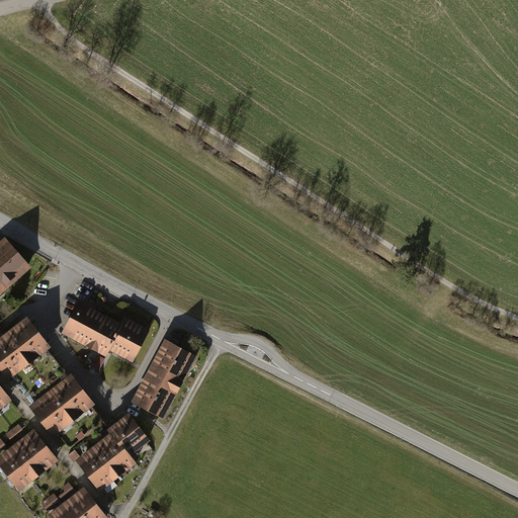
[(0,242),(0,292),(6,288),(32,266),(7,237),(0,242)]
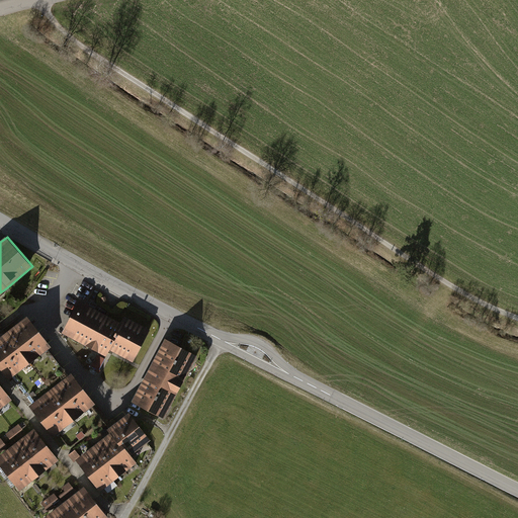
[(107,348),(121,322),(79,300),(63,332),(104,354),(107,348)]
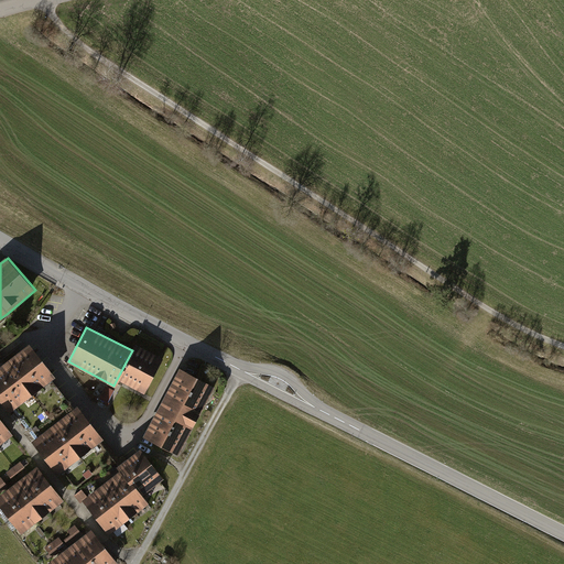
[(8,360),(33,396),(56,379),(30,344),(8,360)]
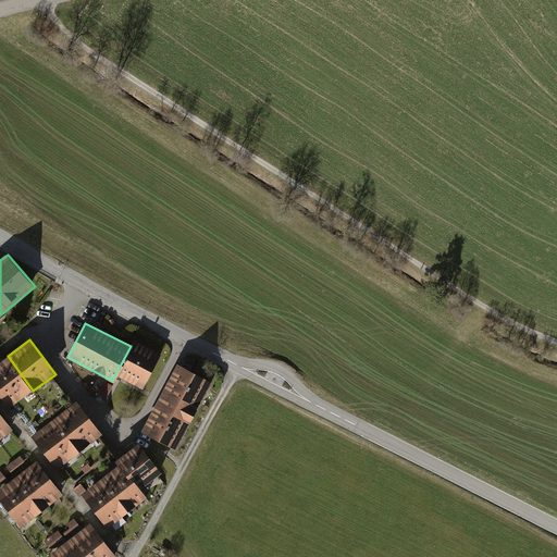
[(131,346),(115,374),(143,388),(161,354),(134,339),(131,346)]
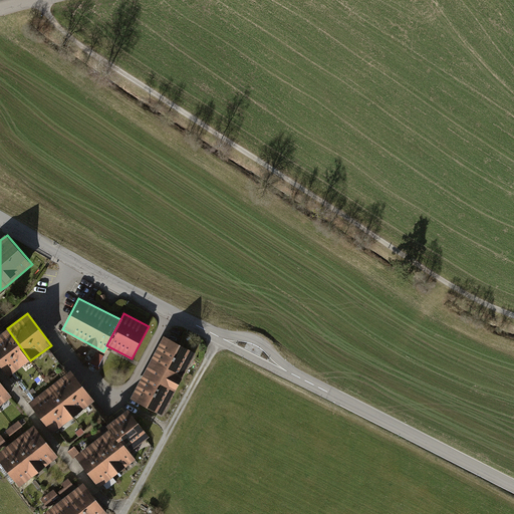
[(0,333),(0,362),(10,375),(30,360),(7,328),(0,333)]
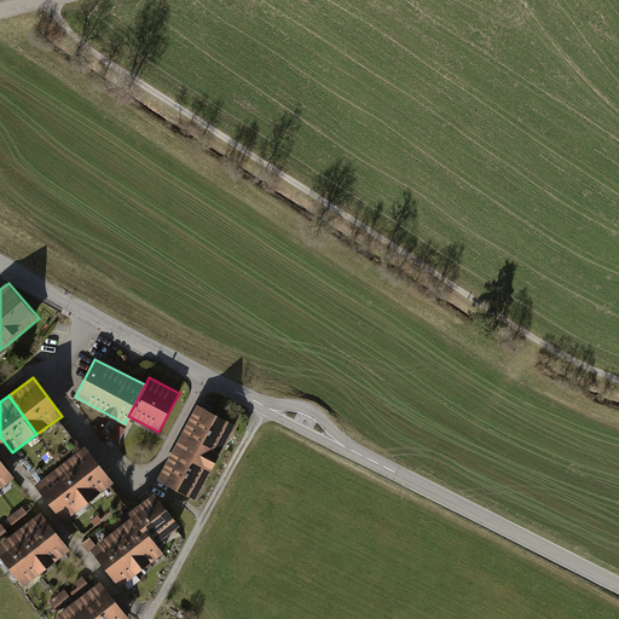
[(200,404),(178,443),(217,463),(238,426),(200,404)]
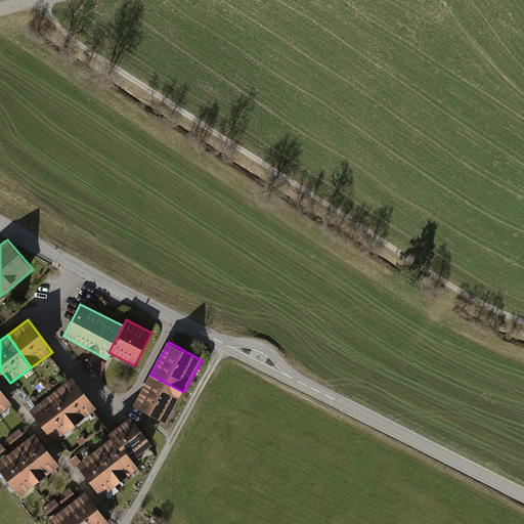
[(72,378),(52,352),(31,367),(10,383),(29,408),(50,393),(72,378)]
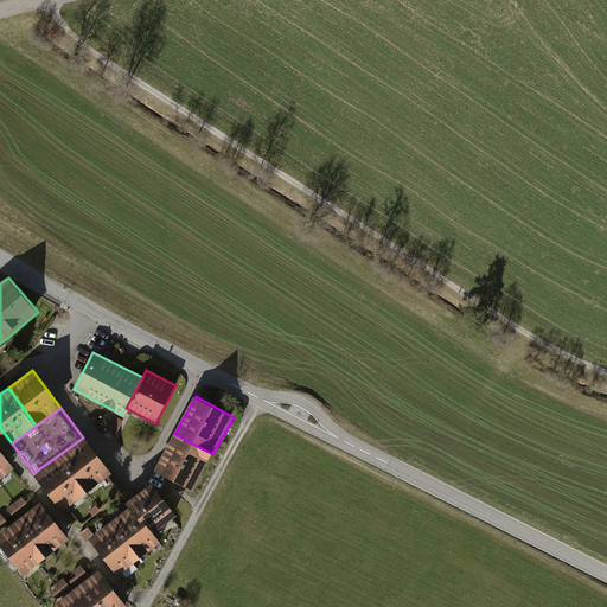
[(122,421),(114,417),(108,428),(116,433),(122,421)]
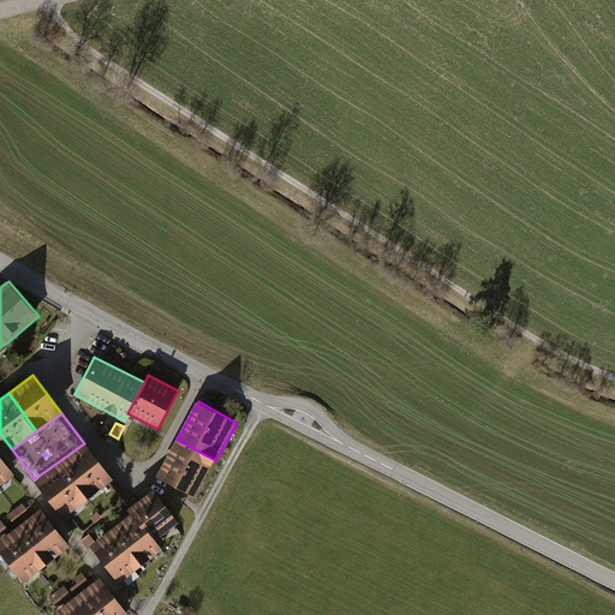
[(197,495),(215,460),(177,440),(159,473),(197,495)]
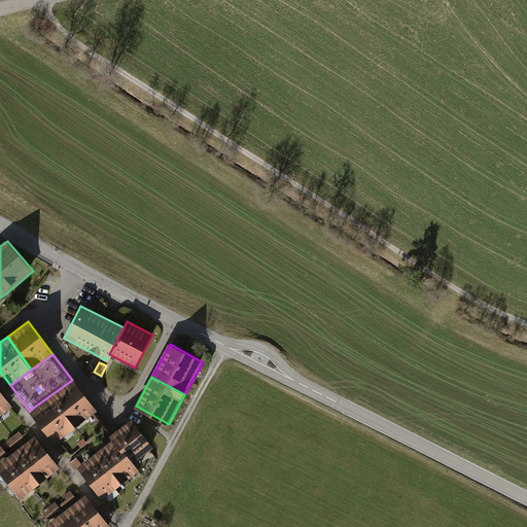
[(50,395),(74,428),(96,412),(72,380),(50,395)]
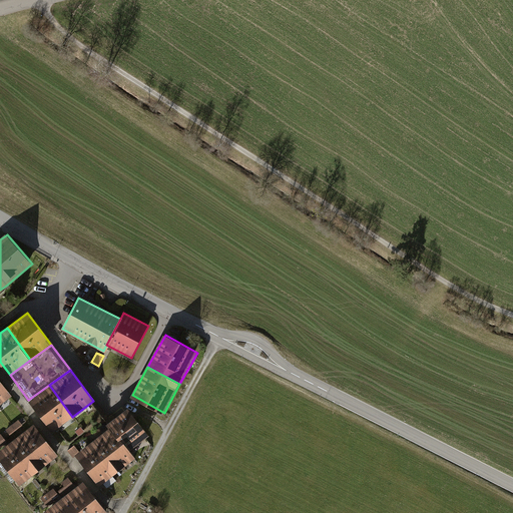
[(0,405),(11,398),(0,383),(0,405)]
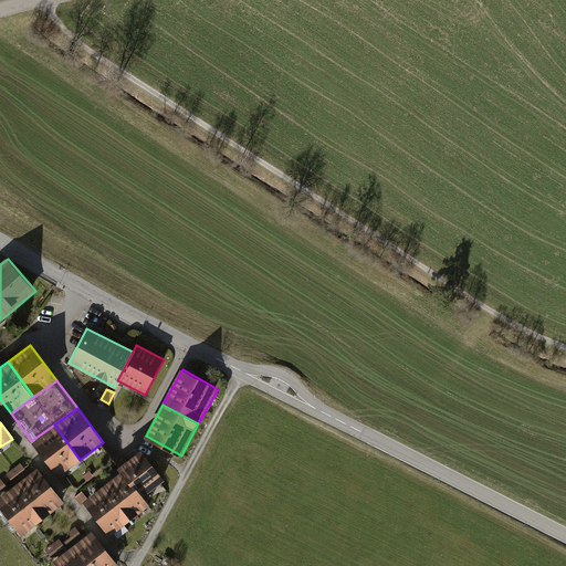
[(31,441),(58,477),(80,460),(54,425),(31,441)]
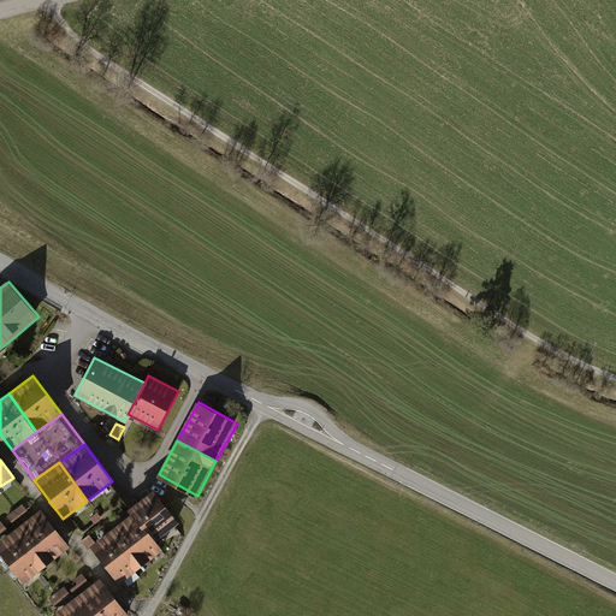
[(131,508),(112,481),(66,516),(90,548),(104,537),(118,527),(132,516),(129,510),(131,508)]
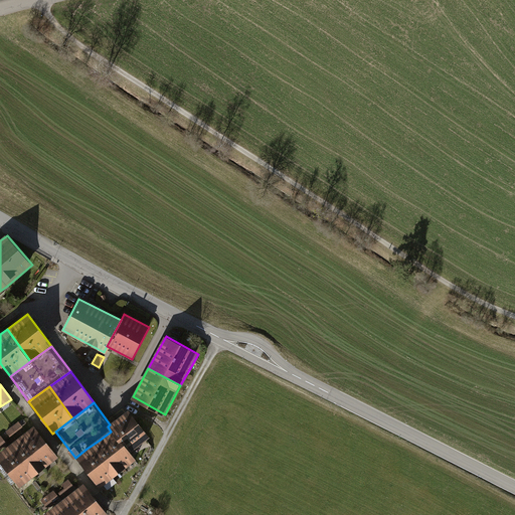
[(111,432),(128,455),(150,439),(129,410),(110,424),(108,426),(111,432)]
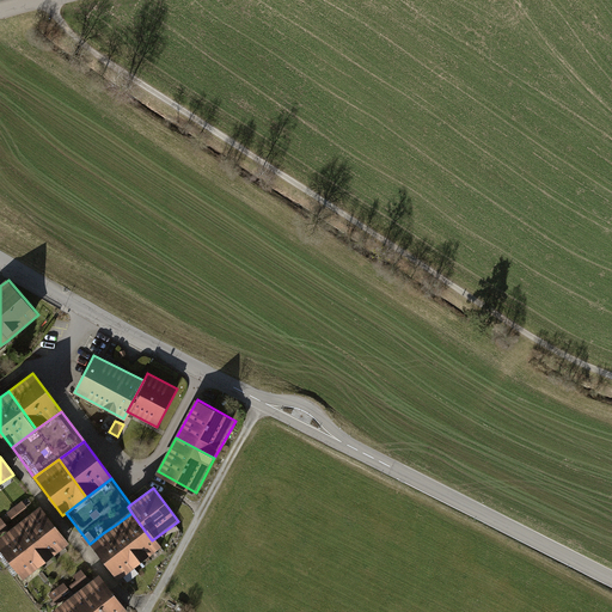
[(23,501),(8,510),(13,518),(28,507),(23,501)]
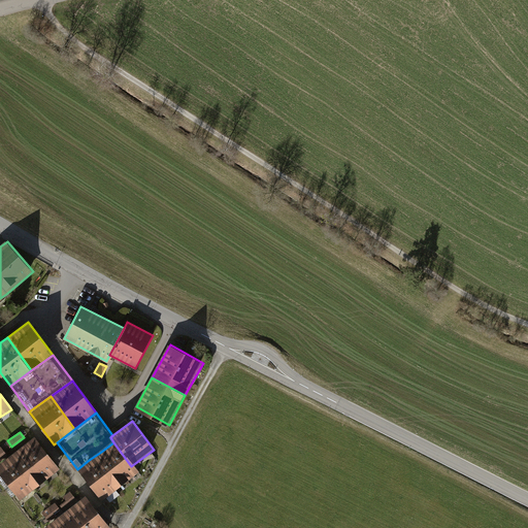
[(23,448),(46,481),(60,470),(35,438),(23,448)]
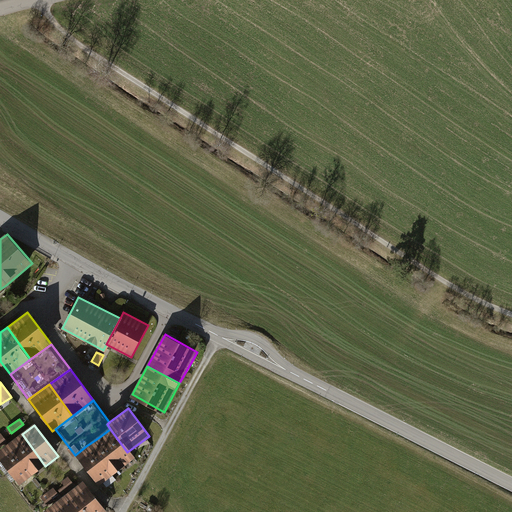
[(110,429),(98,438),(121,468),(133,459),(127,452),(110,429)]
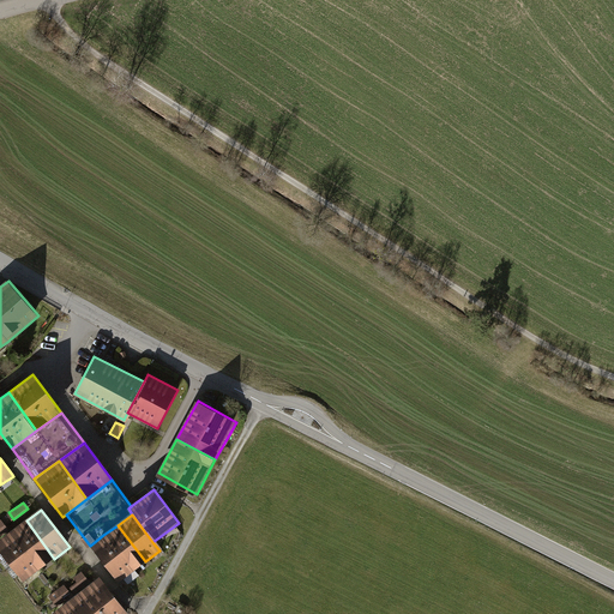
[(2,518),(0,518),(0,530),(2,535),(11,529),(2,518)]
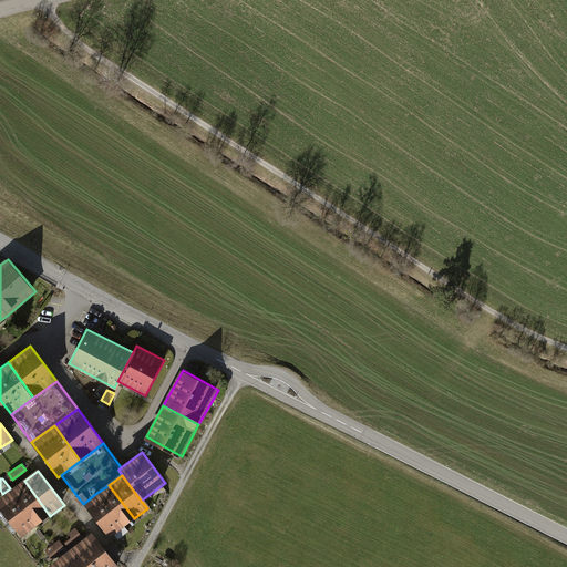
[(10,491),(35,526),(50,516),(24,481),(10,491)]
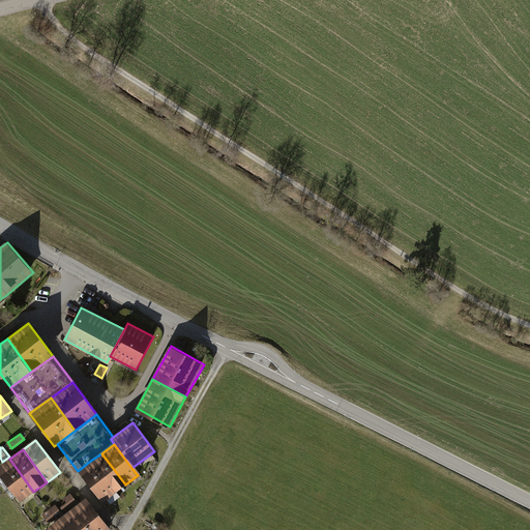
[(101,453),(89,462),(113,494),(125,484),(101,453)]
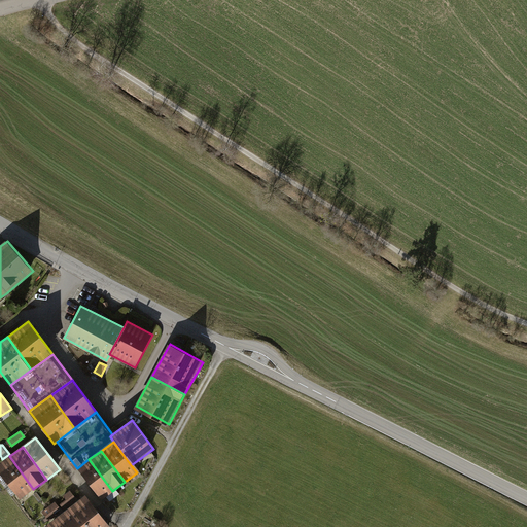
[(0,462),(0,470),(21,498),(33,489),(9,456),(0,462)]
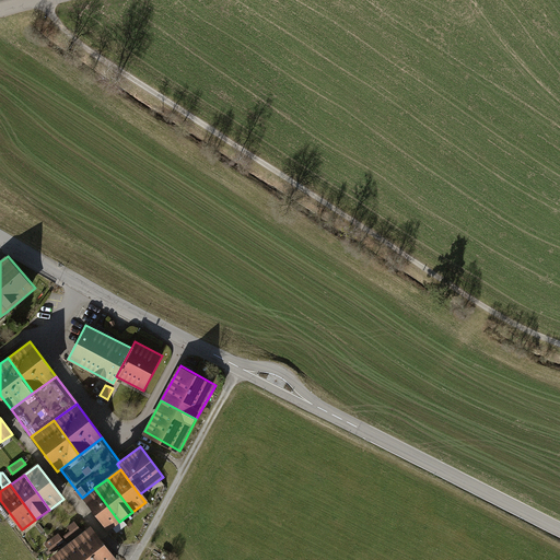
[(94,488),(82,498),(107,531),(119,522),(94,488)]
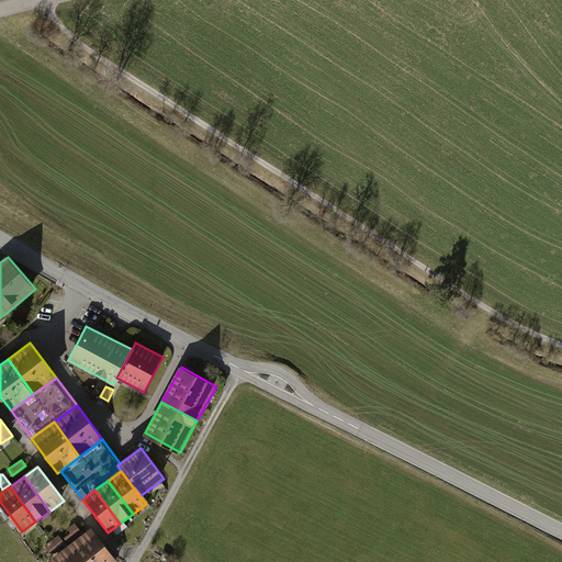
[(77,539),(93,561),(116,561),(92,528),(77,539)]
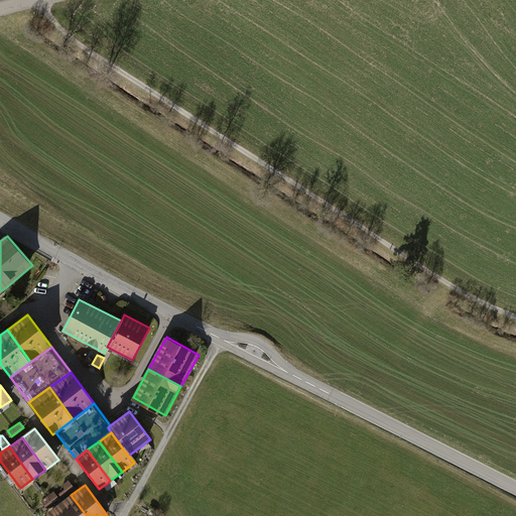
[(48,509),(62,499),(56,490),(41,500),(48,509)]
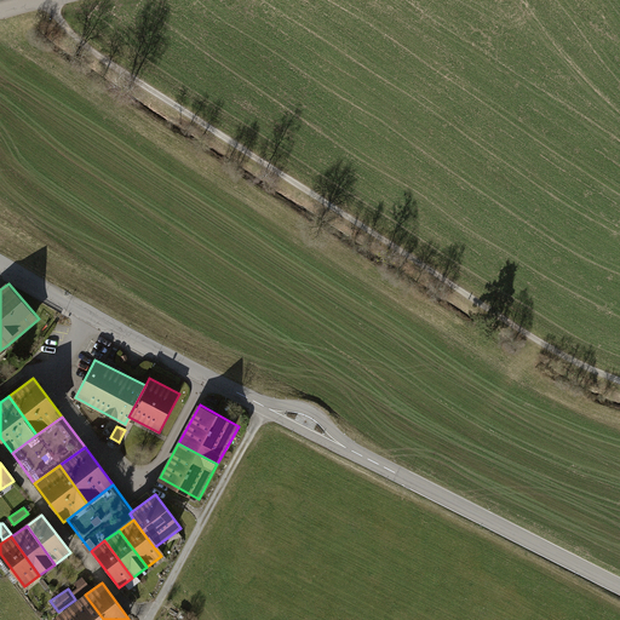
[(68,607),(78,619),(103,619),(85,595),(68,607)]
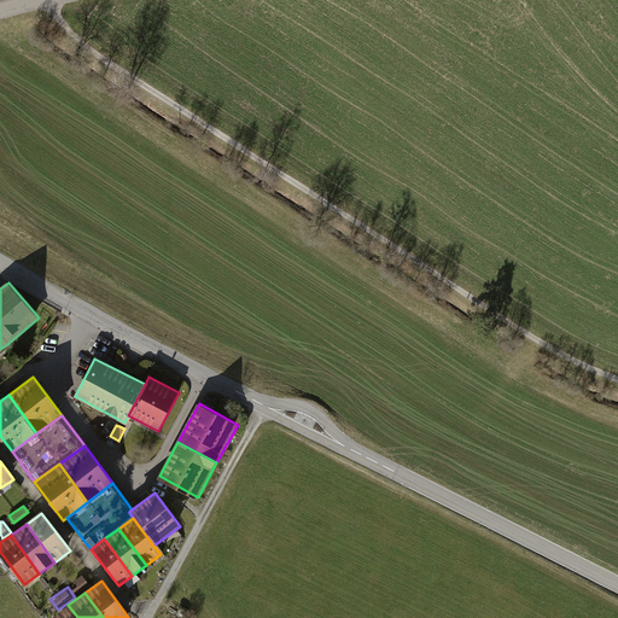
[(52,617),(77,617),(68,605),(52,617)]
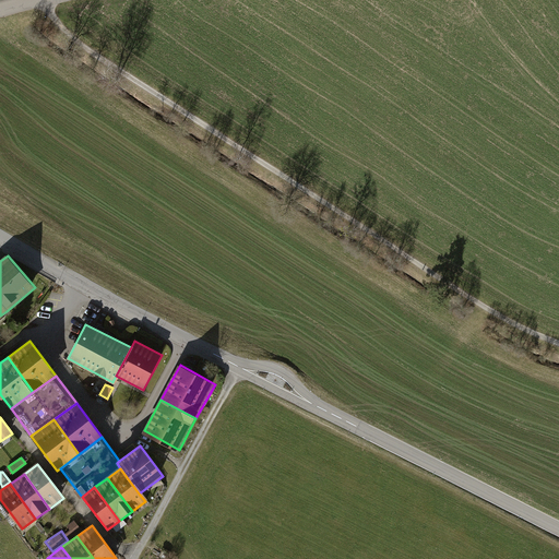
All buildings are outlined.
